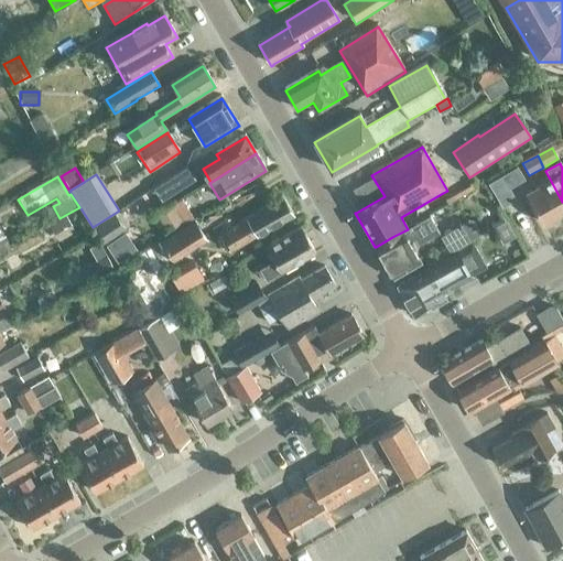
[(515,201),(501,179),(489,185),(504,207),(515,201)]
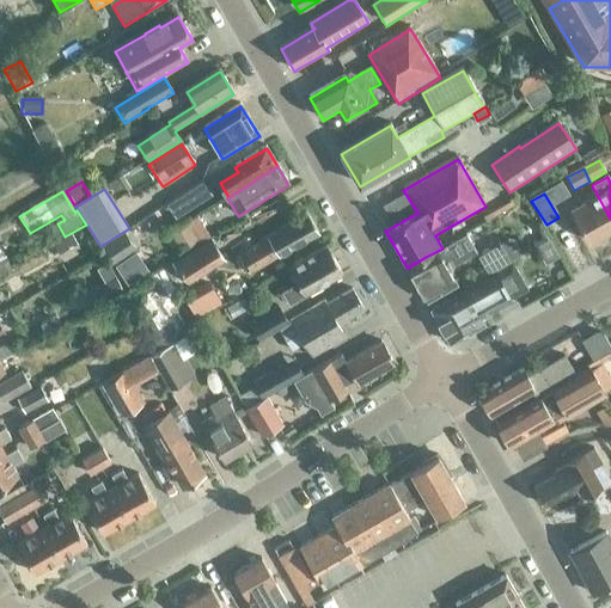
[(610,219),(598,196),(572,212),(590,245),(610,232),(610,219)]
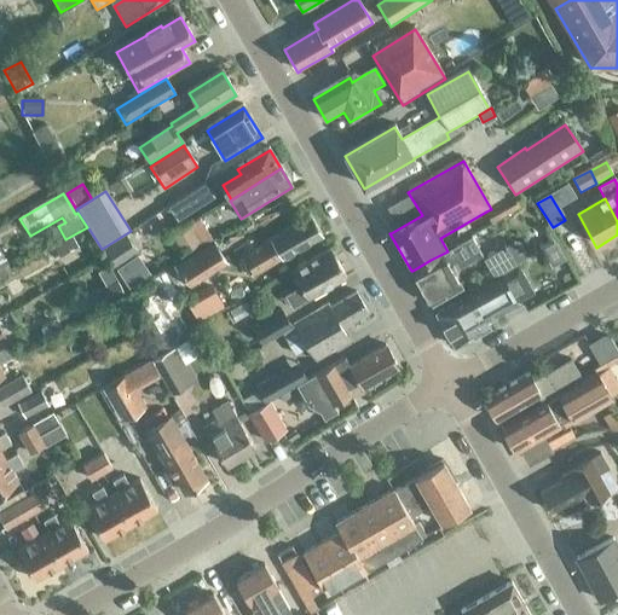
[(253,278),(323,238),(311,218),(242,259),(253,278)]
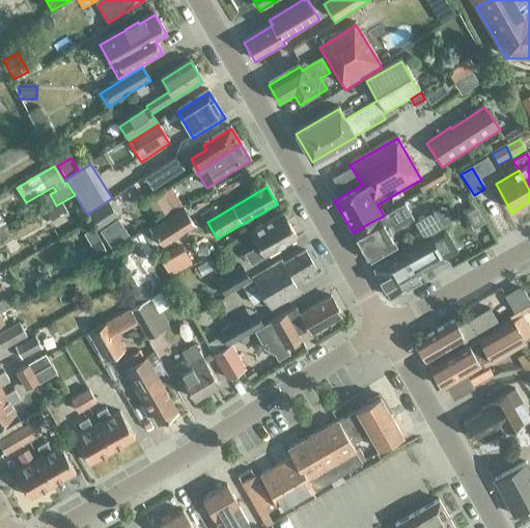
[(183,209),(171,190),(163,195),(174,213),(183,209)]
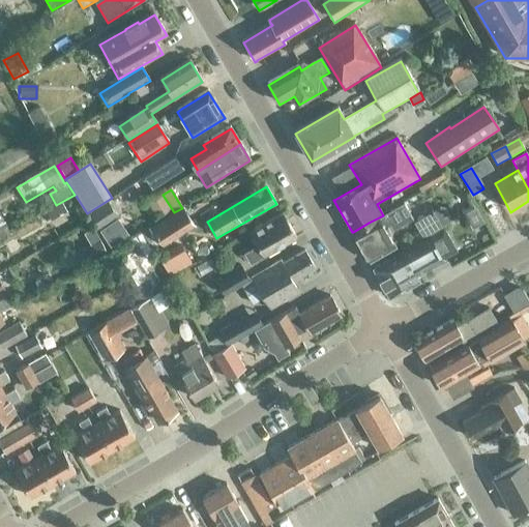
[(147,203),(157,221),(171,212),(160,194),(147,203)]
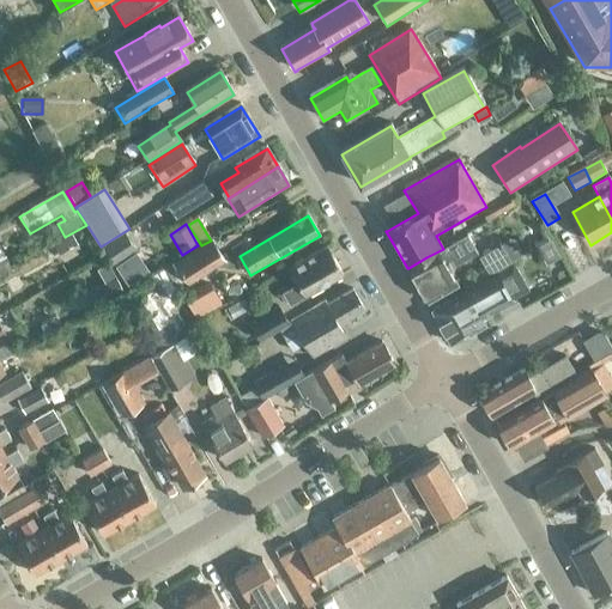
[(62,265),(80,255),(70,236),(52,245),(62,265)]
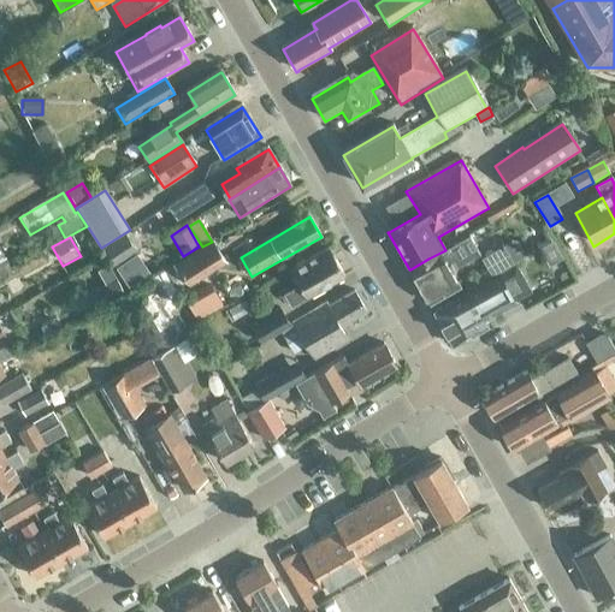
[(102,251),(114,269),(116,269),(137,255),(126,237),(102,251)]
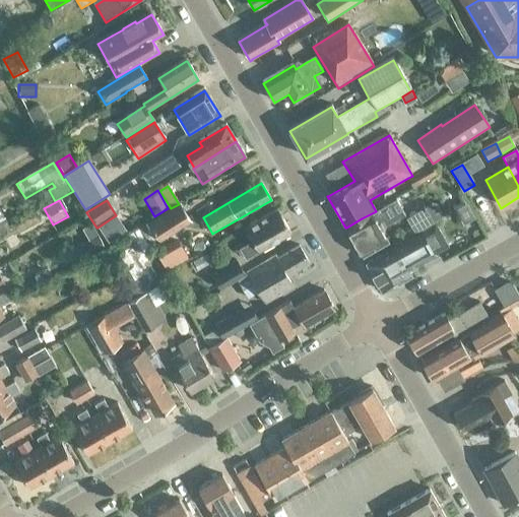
[(363,258),(388,244),(381,231),(405,216),(396,201),(346,230),(363,258)]
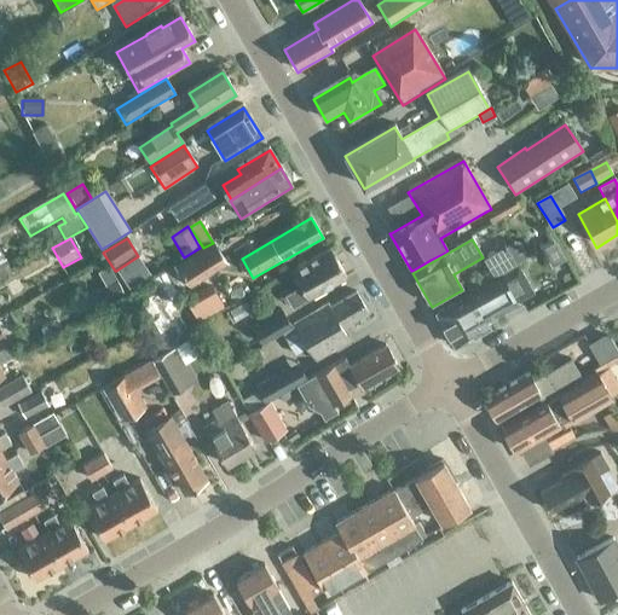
[(229,265),(214,243),(177,268),(190,289),(229,265)]
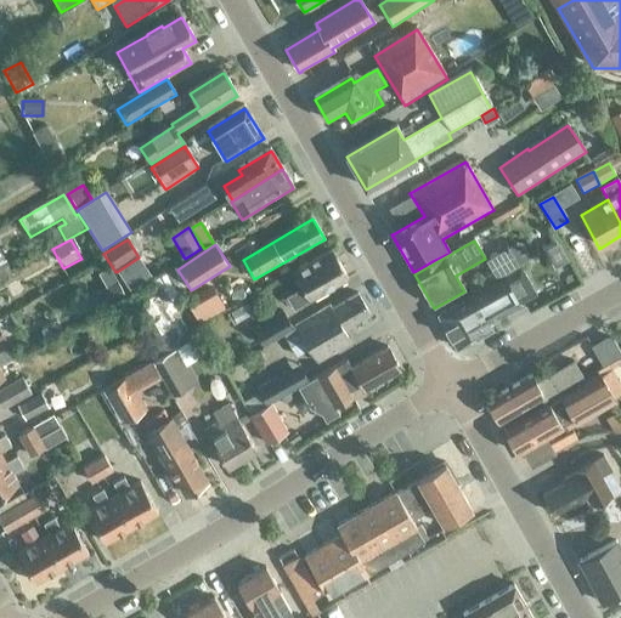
[(515,262),(508,250),(486,262),(494,275),(515,262)]
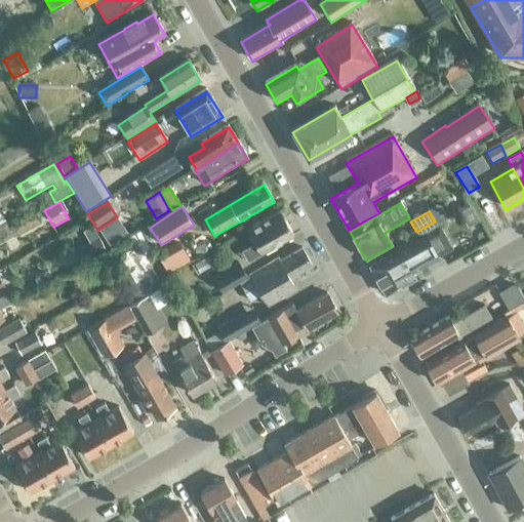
[(262,255),(294,237),(280,213),(248,232),(255,245),(242,253),(248,264),(262,255)]
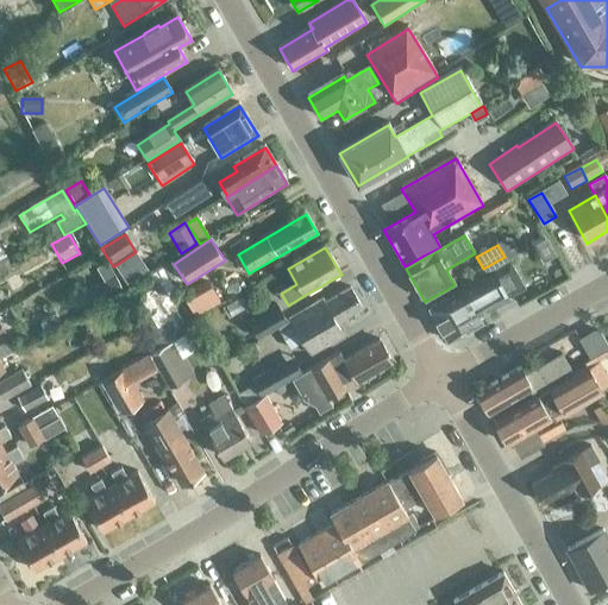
[(136,252),(114,266),(127,285),(148,272),(136,252)]
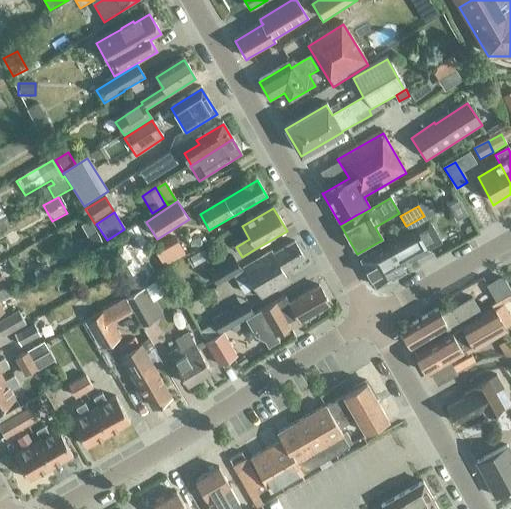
[(387,242),(388,245),(361,261),(377,289),(405,274),(401,268),(428,253),(414,227),(387,242)]
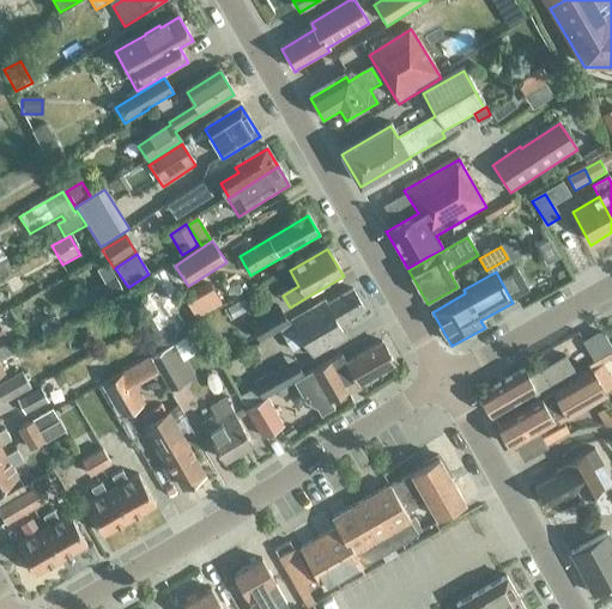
[(550,302),(582,291),(577,276),(545,286),(550,302)]
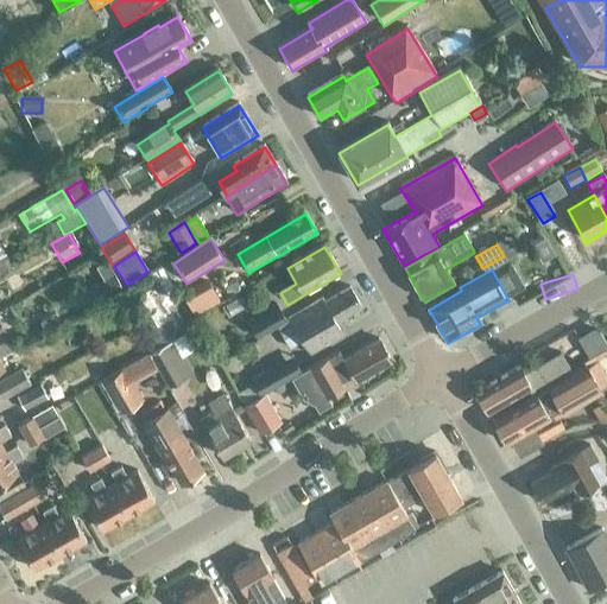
[(168,329),(193,316),(177,287),(170,292),(162,277),(145,286),(168,329)]
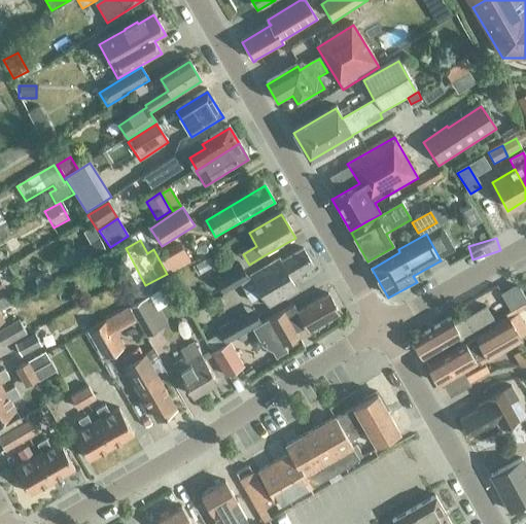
[(86,264),(106,253),(100,241),(80,252),(86,264)]
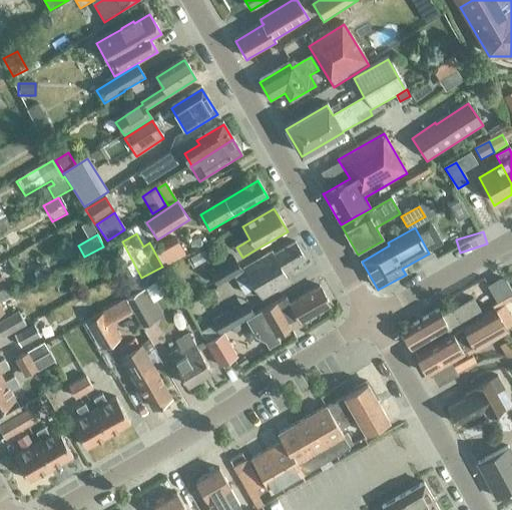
[(212,243),(198,249),(203,262),(217,256),(212,243)]
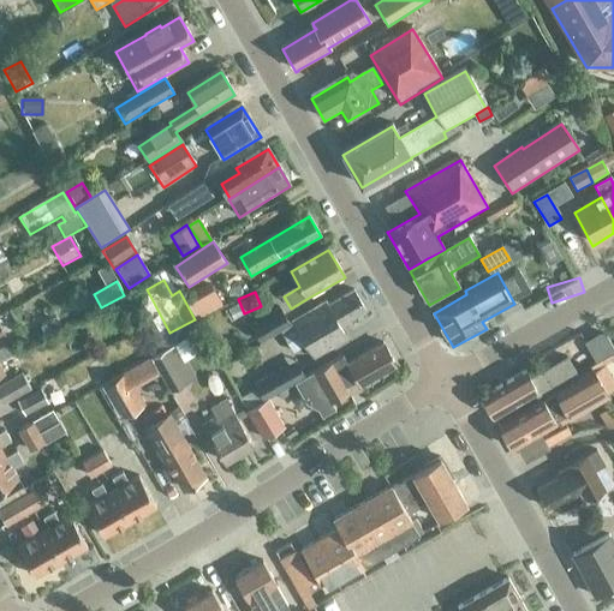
[(292,325),(293,325),(280,334),(293,357),(307,348),(314,361),(349,341),(340,327),(365,312),(355,294),(329,309),(327,304),(314,311),(315,312),(292,325)]
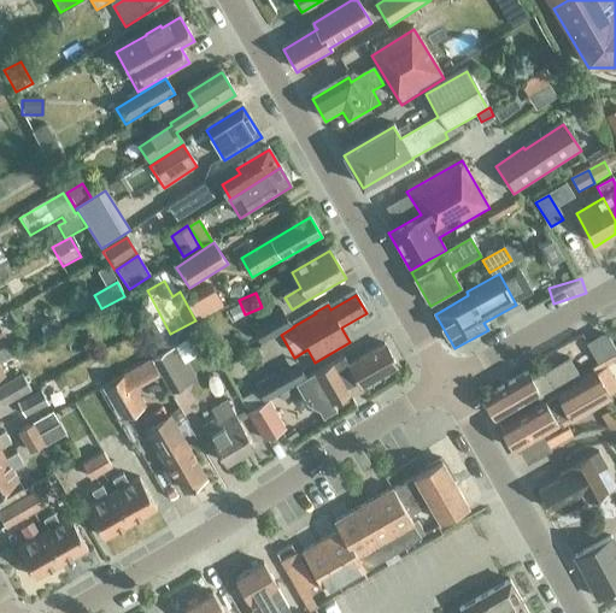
[(260,347),(273,340),(280,336),(279,334),(295,325),(285,307),(250,326),(260,347)]
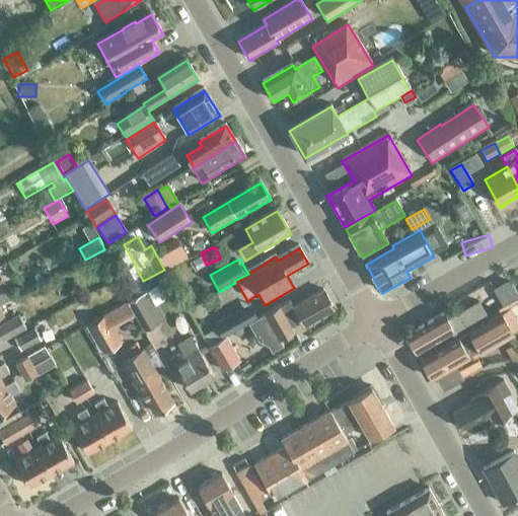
[(48,270),(33,277),(40,287),(53,280),(48,270)]
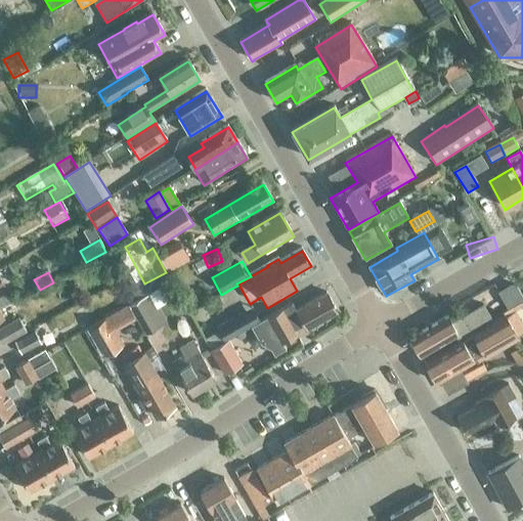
[(163,300),(174,295),(168,279),(156,285),(163,300)]
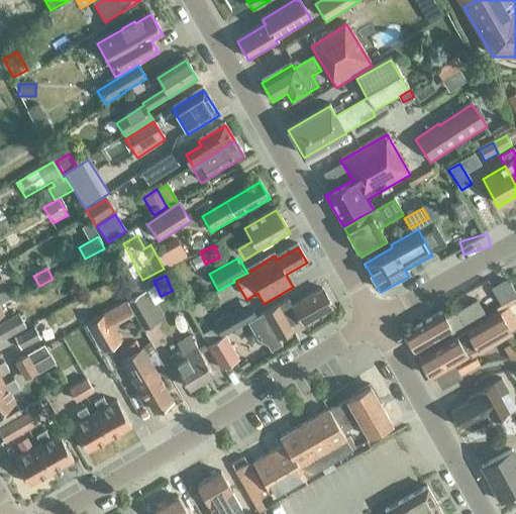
[(515,295),(509,283),(492,293),(499,306),(497,307),(500,313),(515,303),(515,295)]
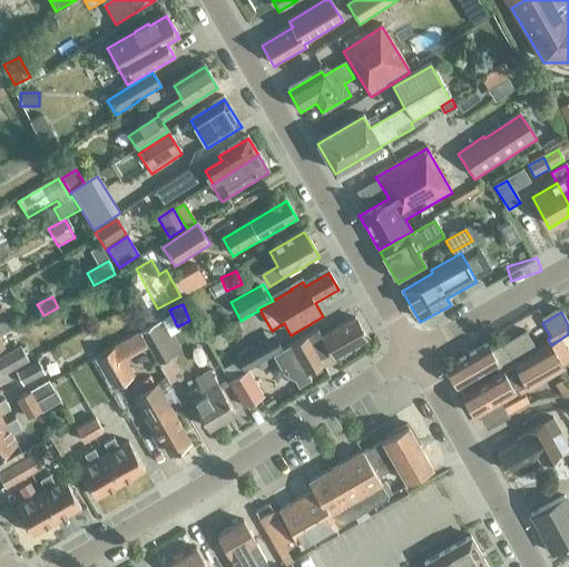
[(183,352),(165,321),(140,334),(157,365),(183,352)]
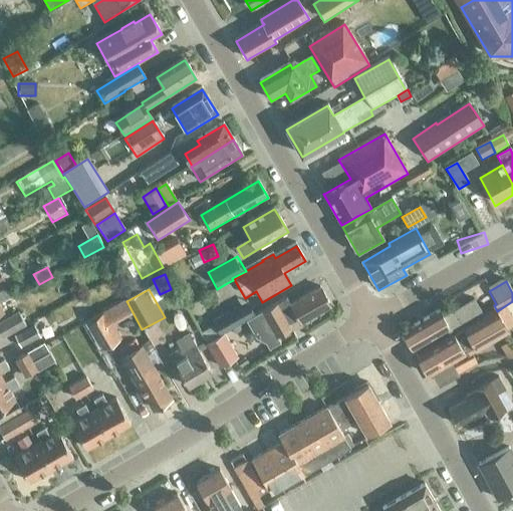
[(263,313),(256,317),(247,323),(256,340),(266,345),(267,348),(279,341),(277,338),(291,330),(287,323),(297,318),(301,325),(331,307),(320,289),(290,306),(287,299),(263,313)]
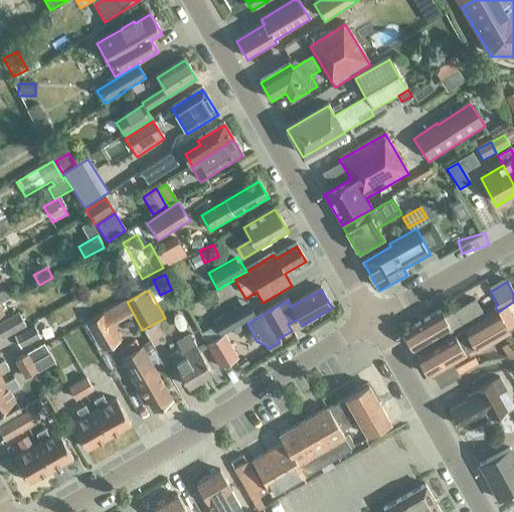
[(257,318),(249,306),(247,304),(213,324),(215,328),(212,330),(210,327),(199,333),(207,347),(224,337),(247,324),(257,318)]
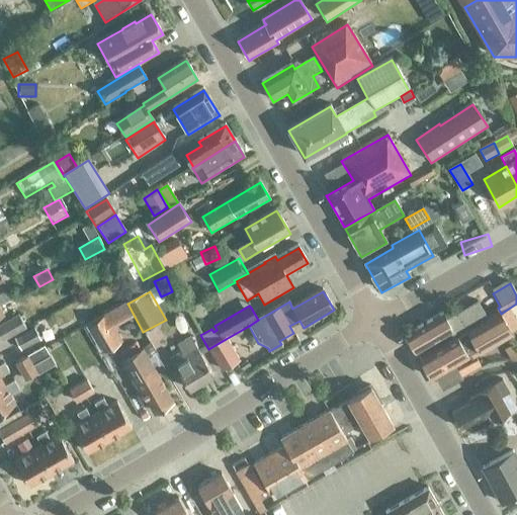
[(472,325),(465,313),(448,323),(444,314),(406,336),(416,353),(452,332),(454,335),(472,325)]
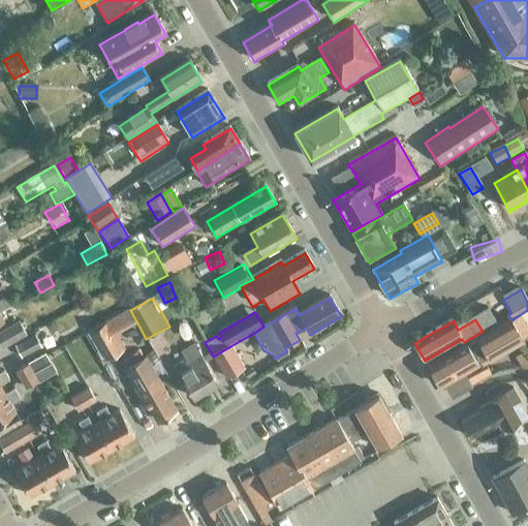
[(510,321),(486,336),(485,336),(429,368),(440,388),(478,366),(477,365),(482,363),(483,365),(486,364),(485,361),(489,360),(490,361),(523,342),(510,321)]
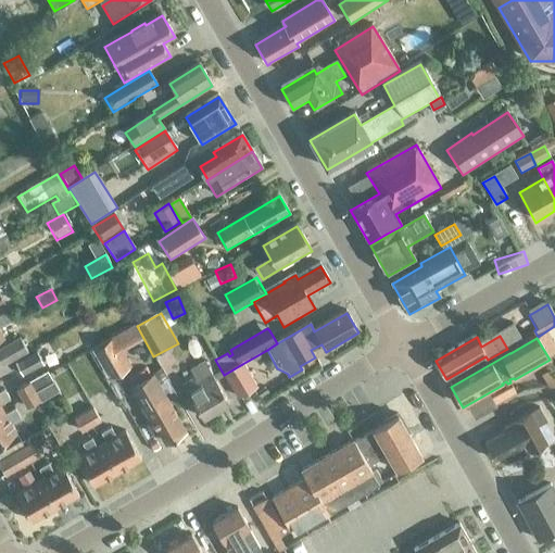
[(112,381),(123,376),(133,369),(123,354),(121,355),(117,350),(122,348),(116,339),(95,351),(112,381)]
